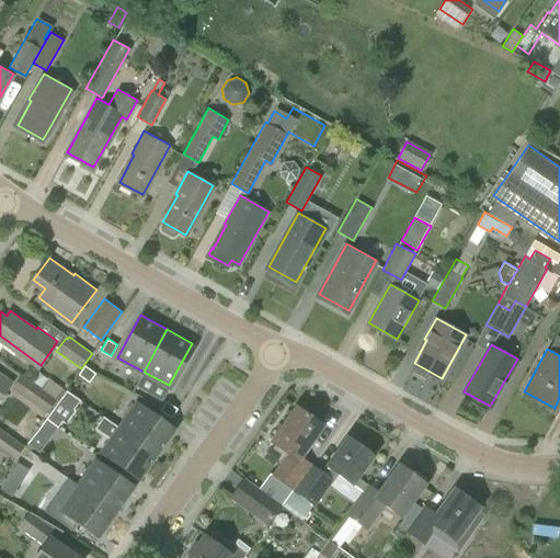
[(86,364),(79,373),(90,380),(95,372),(86,364)]
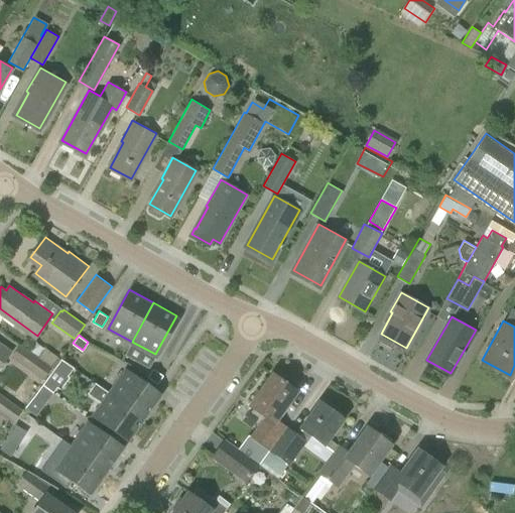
[(0,366),(12,350),(0,341),(0,366)]
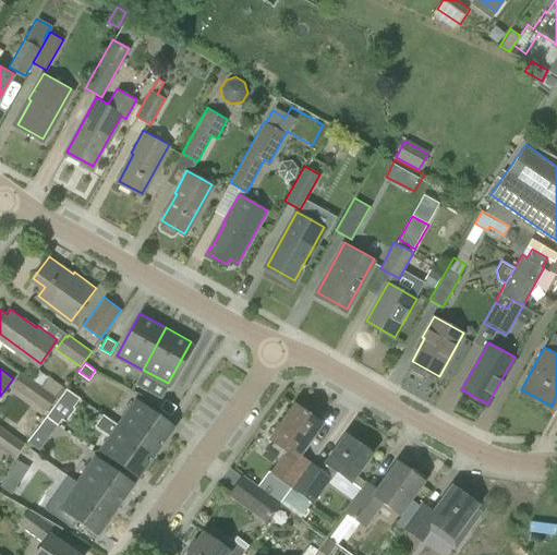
[(60,396),(43,384),(41,386),(21,371),(11,385),(46,410),(56,397),(58,398),(60,396)]
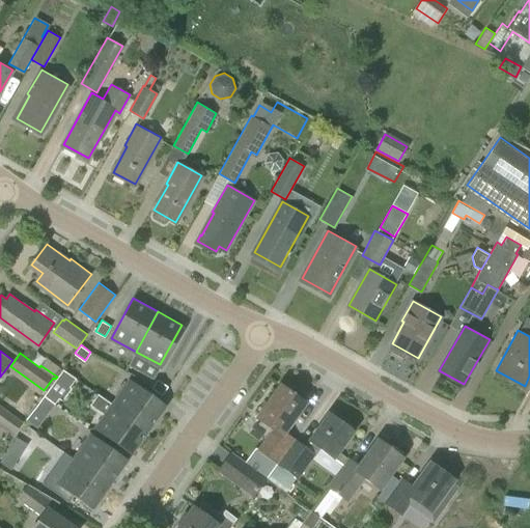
[(40,365),(57,377),(62,368),(47,357),(40,365)]
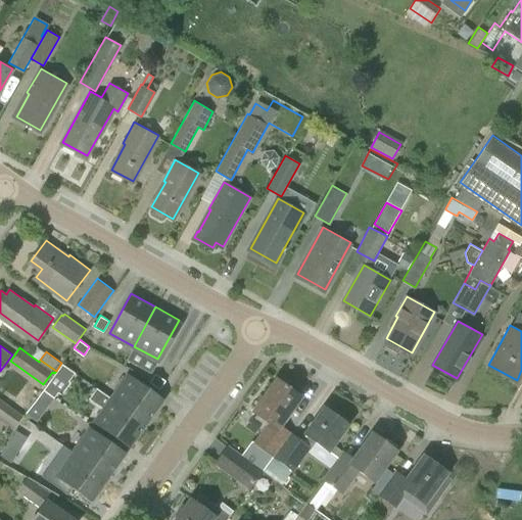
[(56,371),(68,380),(75,372),(62,363),(56,371)]
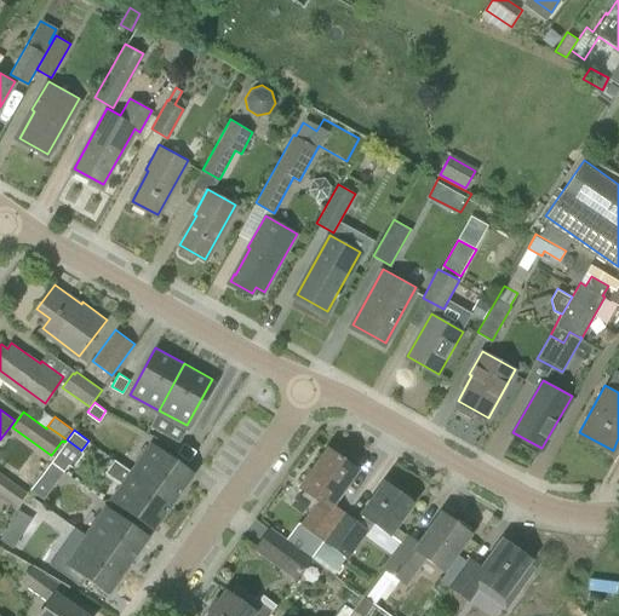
[(131,471),(173,502),(194,473),(152,442),(131,471)]
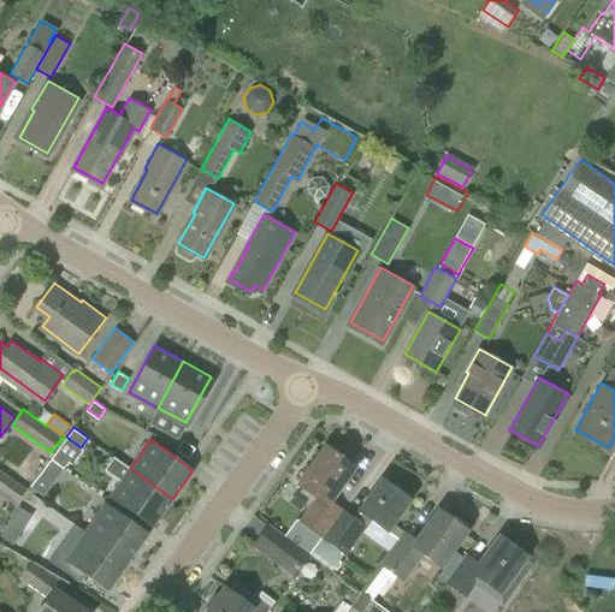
[(177,449),(189,457),(195,447),(183,439),(177,449)]
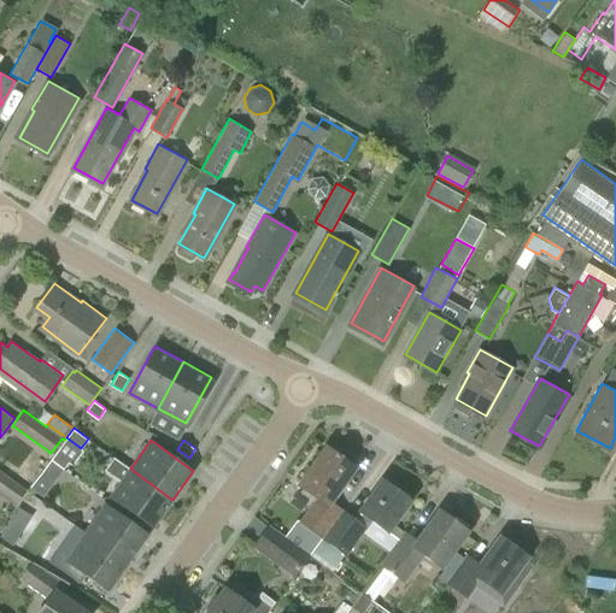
[(321,537),(342,508),(330,500),(357,464),(327,442),(298,483),(316,495),(298,522),(321,537)]
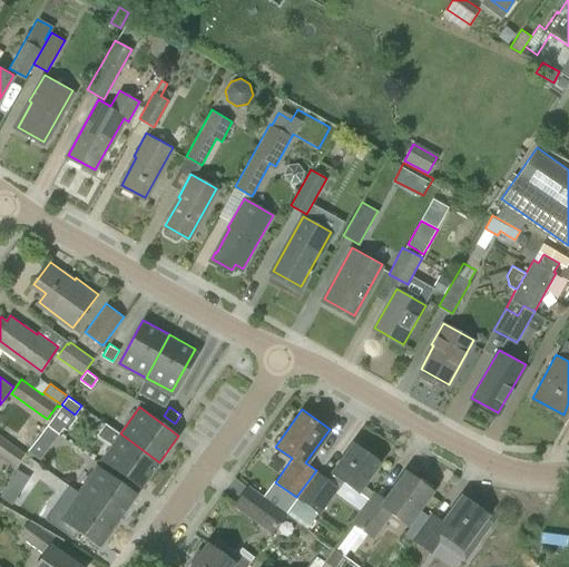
[(59,433),(64,427),(51,418),(47,424),(59,433)]
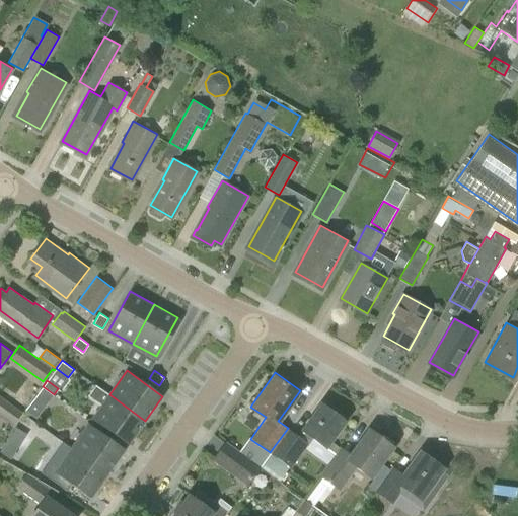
[(89,395),(102,404),(93,417),(130,443),(145,421),(109,394),(96,385),(89,395)]
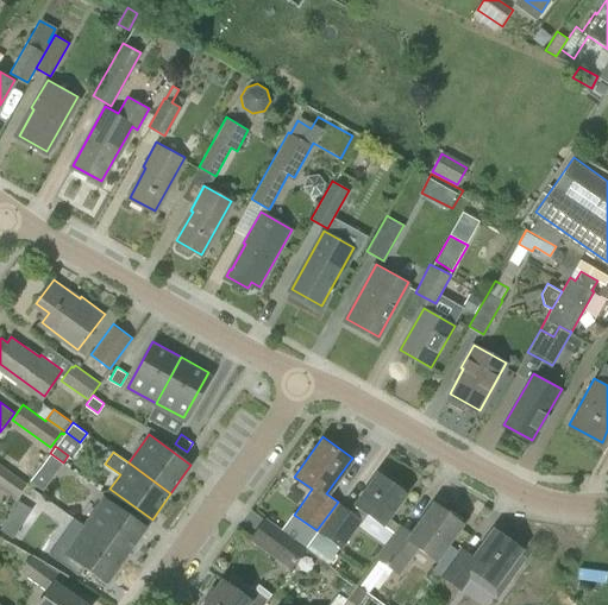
[(50,453),(43,462),(56,472),(63,462),(50,453)]
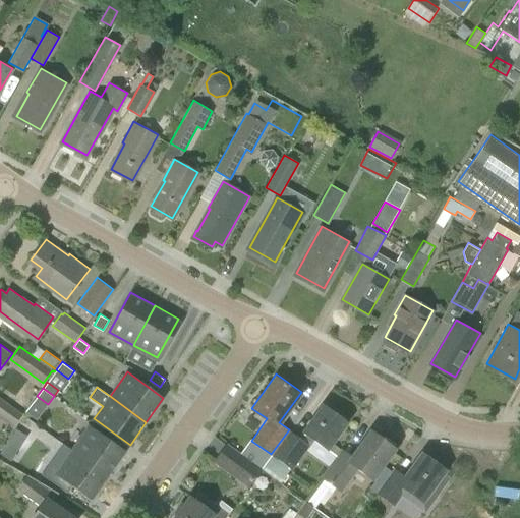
[(0,416),(13,425),(22,413),(0,396),(0,416)]
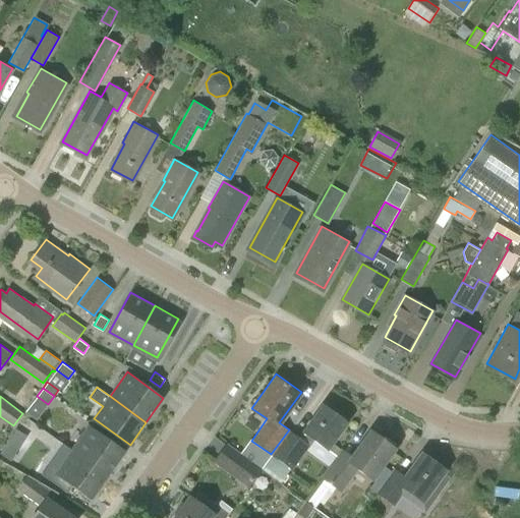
[(342,449),(347,442),(337,435),(347,420),(323,403),(304,429),(329,447),(325,453),(333,458),(334,459),(342,449)]
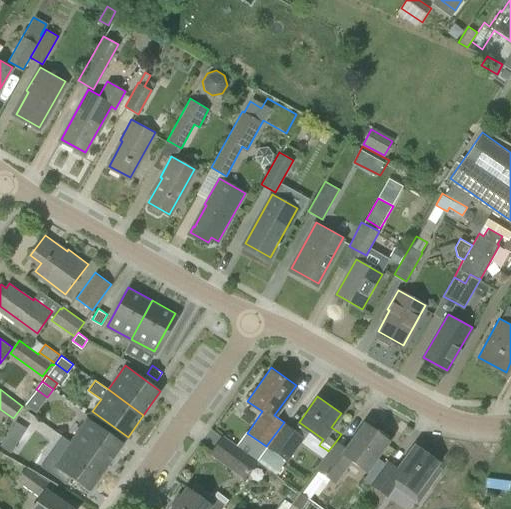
[(71,440),(107,466),(123,442),(88,417),(71,440)]
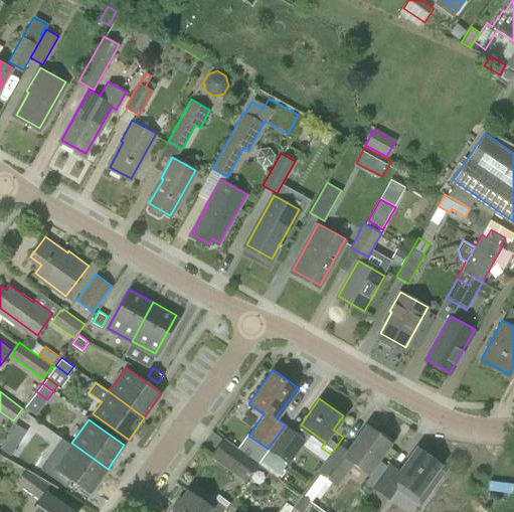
[(286,424),(268,449),(269,450),(261,460),(279,473),(287,463),(289,464),(307,440),(286,424)]
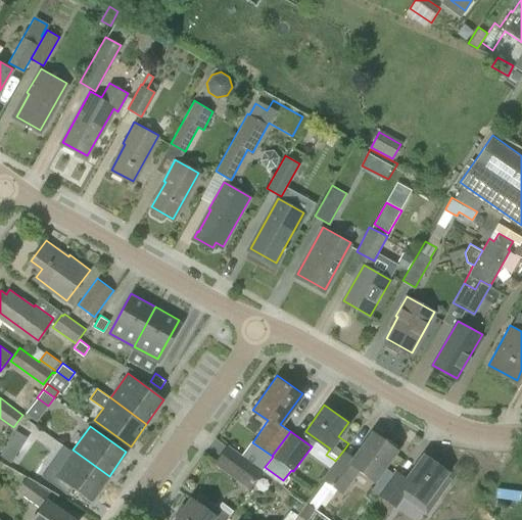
[(335,461),(334,460),(322,478),(342,493),(360,469),(374,479),(396,448),(372,431),(353,458),(343,451),(335,461)]
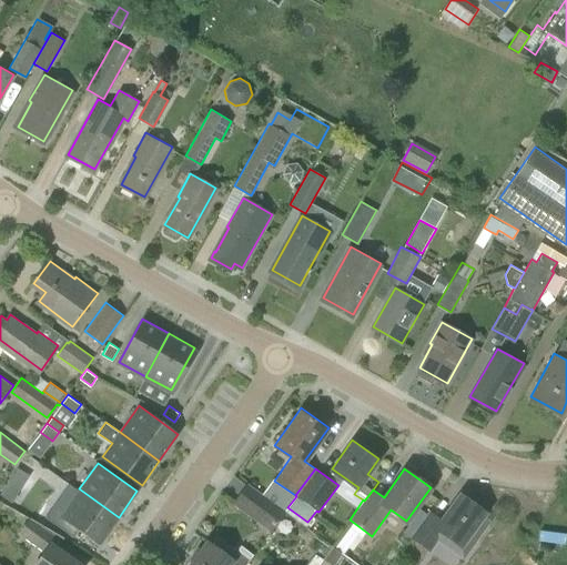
[(271,532),(286,511),(247,482),(232,503),(271,532)]
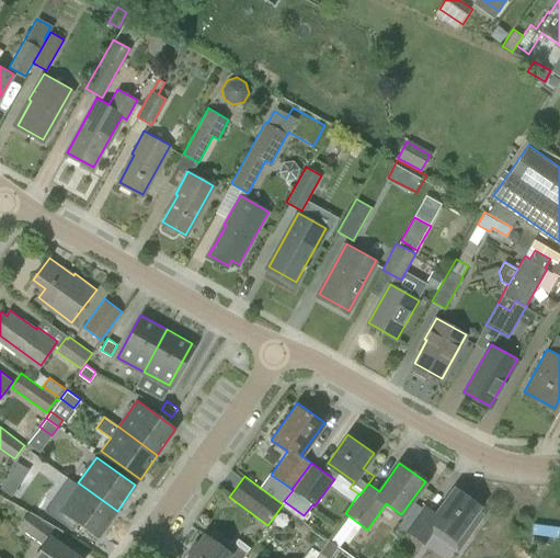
[(6,478),(0,486),(0,488),(12,496),(18,487),(6,478)]
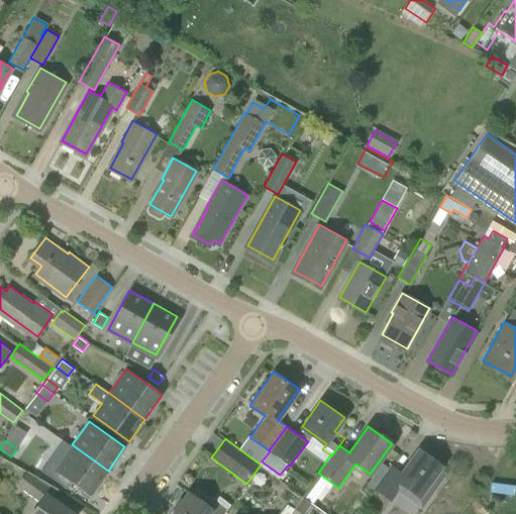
[(72,444),(55,468),(91,494),(108,471),(72,444)]
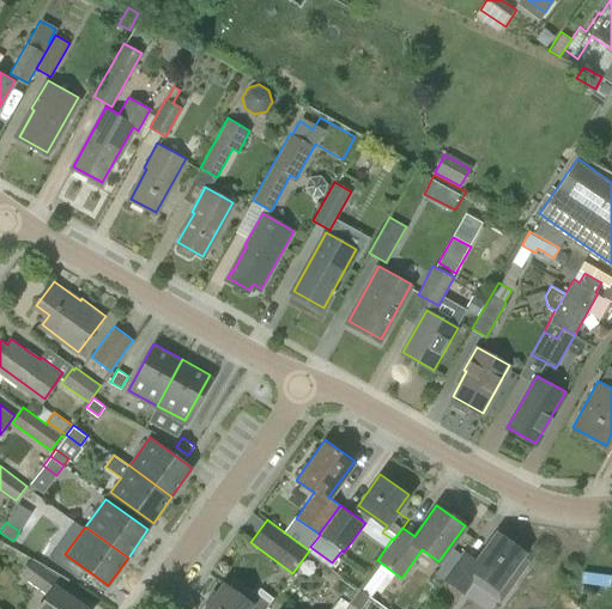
[(496,585),(521,550),(497,533),(478,559),(462,549),(442,578),(465,594),(479,572),(496,585)]
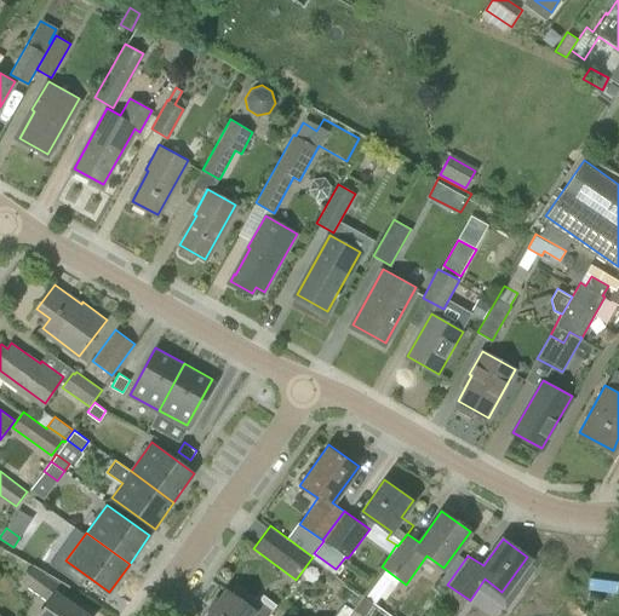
[(89,615),(62,597),(69,585),(32,564),(19,580),(47,600),(35,615),(89,615)]
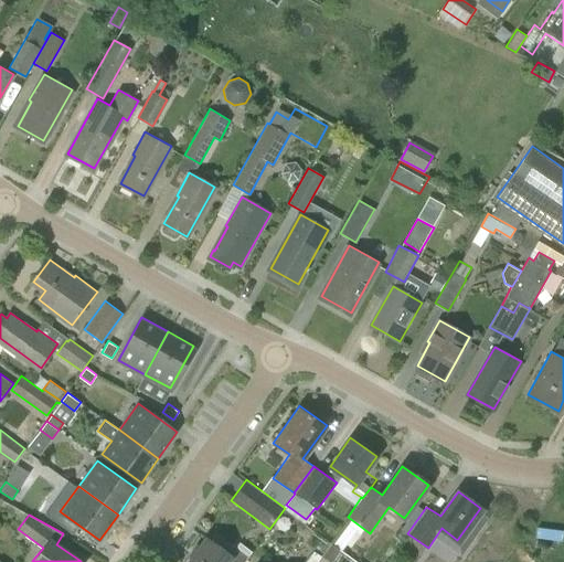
[(226,561),(232,557),(231,555),(206,538),(188,561),(226,561)]
